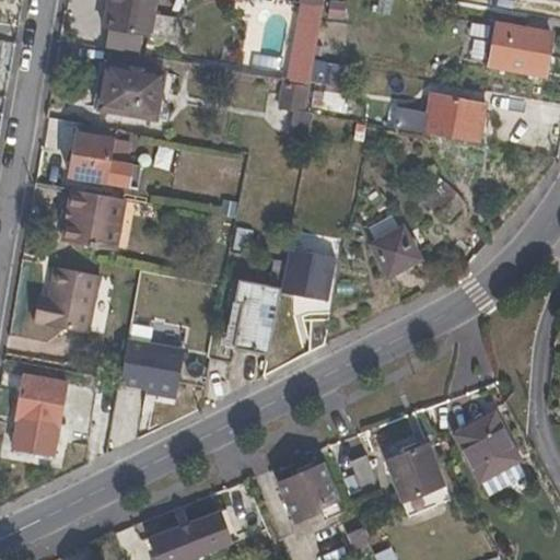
[(107,0),(103,31),(173,43),(176,20),(153,15),(155,0),(107,0)]
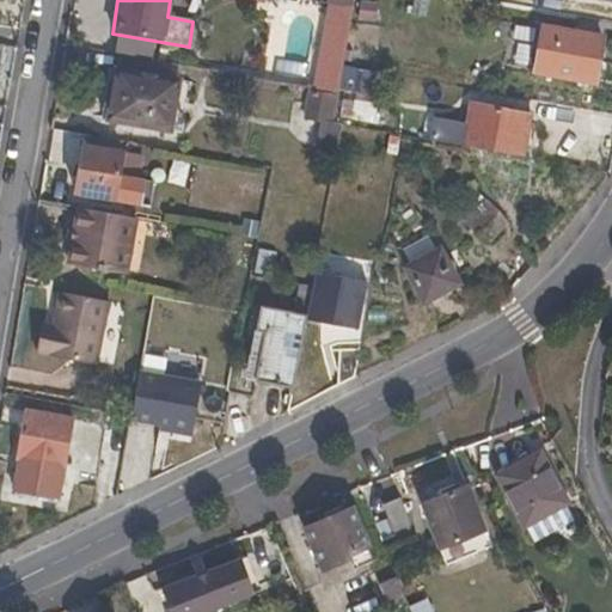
[(396,26),(399,7),(372,1),(367,22),(396,26)]
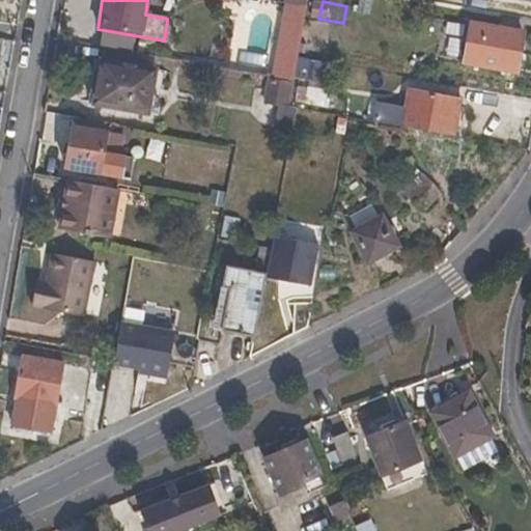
[(307,7),(287,4),(274,79),(294,82),(298,59),(299,58),(307,7)]
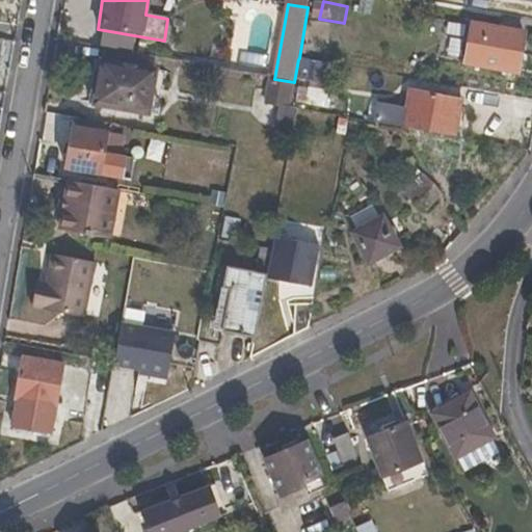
[(519,73),(526,33),(473,23),(464,63),(519,73)]
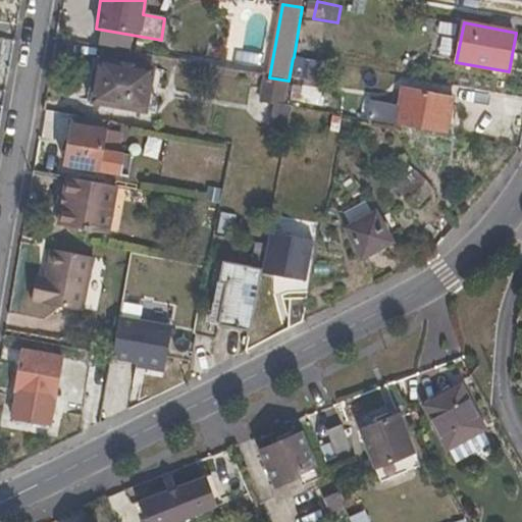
[(144,110),(151,71),(98,62),(91,101),(144,110)]
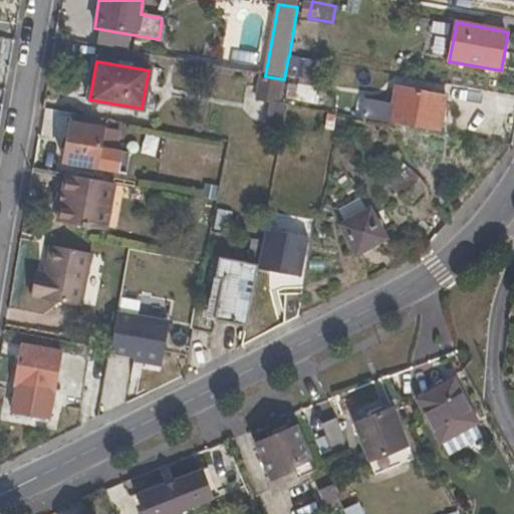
[(259,75),(255,99),(268,102),(264,122),(284,126),(288,105),(280,103),(284,79),(265,76),(259,75)]
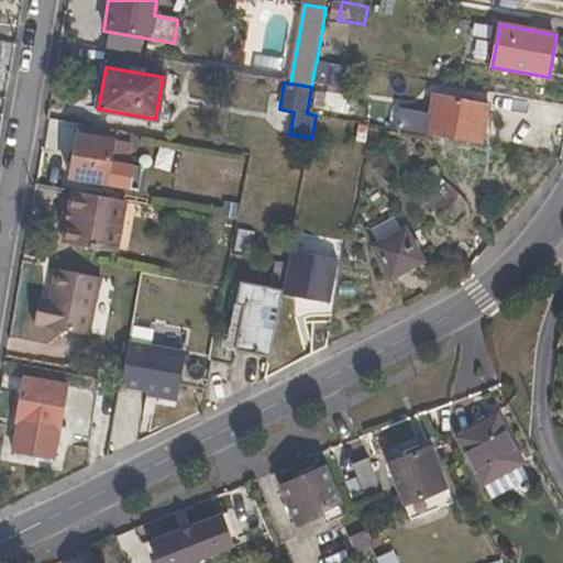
[(349,116),(352,99),(317,92),(315,108),(349,116)]
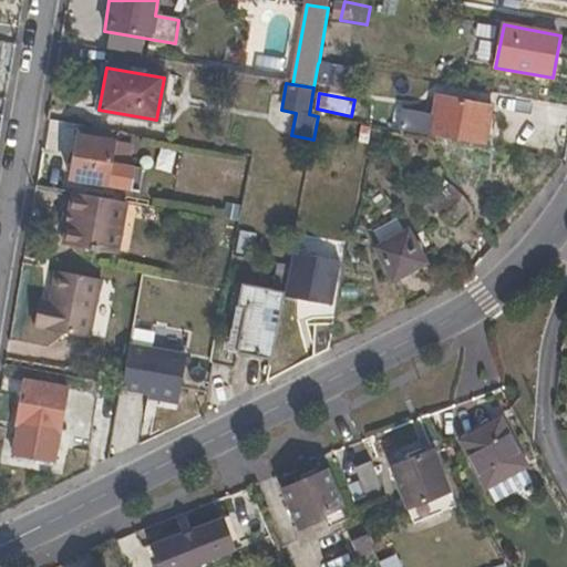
[(492,104),(436,94),(428,136),(484,146),(492,104)]
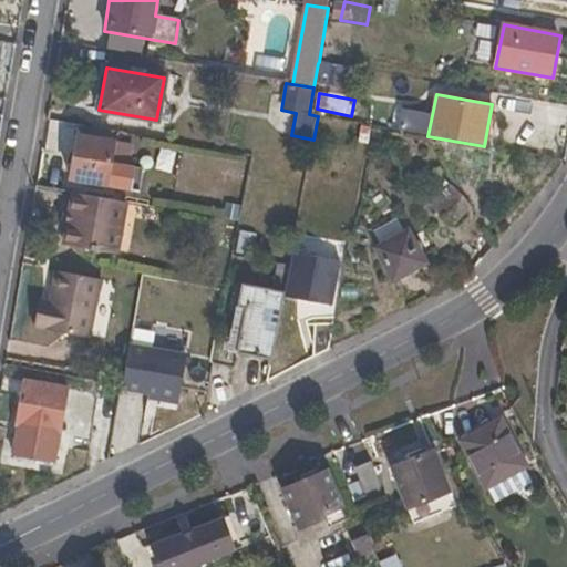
[(114,141),(78,134),(71,177),(106,185),(114,141)]
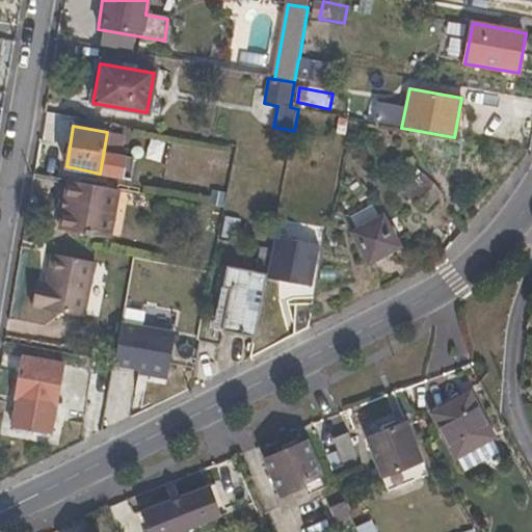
[(147,141),(142,160),(158,163),(161,144),(147,141)]
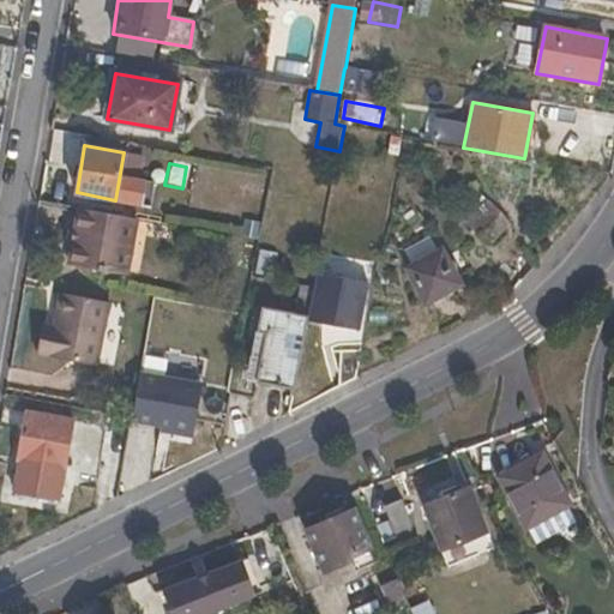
[(487,200),(465,221),(491,246),(511,224),(487,200)]
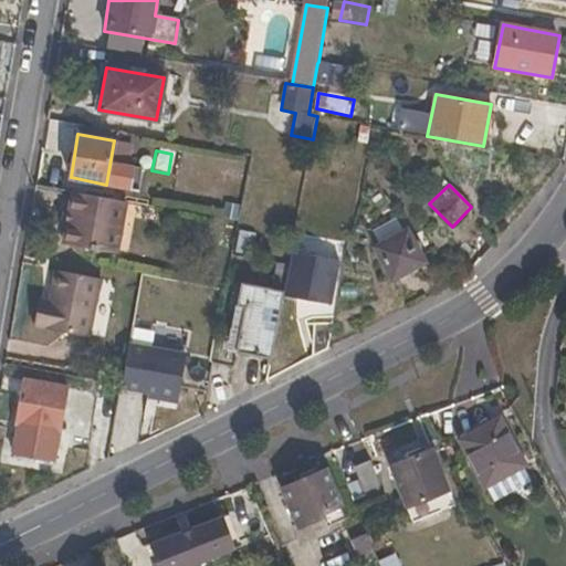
[(128,202),(71,192),(67,215),(104,220),(101,245),(63,239),(62,244),(118,254),(128,202)]
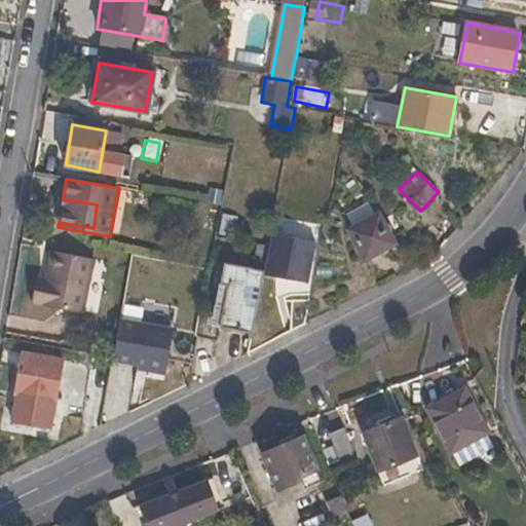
[(147,183),(134,181),(132,190),(145,192),(147,183)]
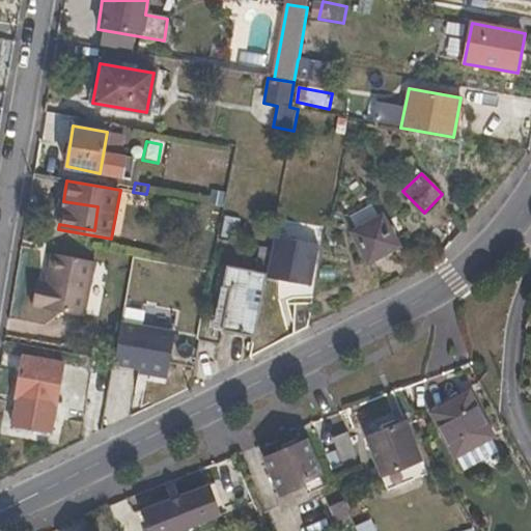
[(98,206),(63,201),(59,224),(94,230),(98,206)]
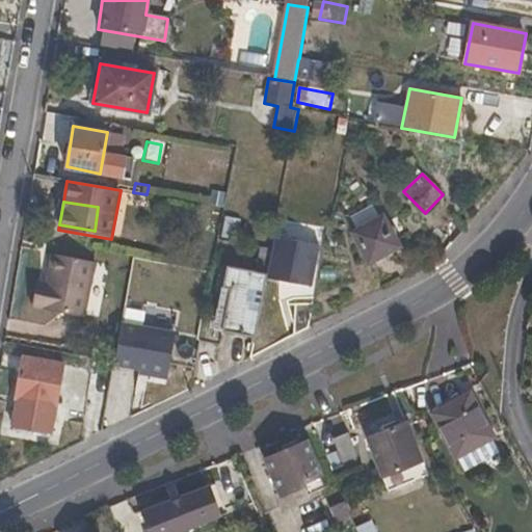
[(382,214),(376,203),(345,221),(350,232),(382,214)]
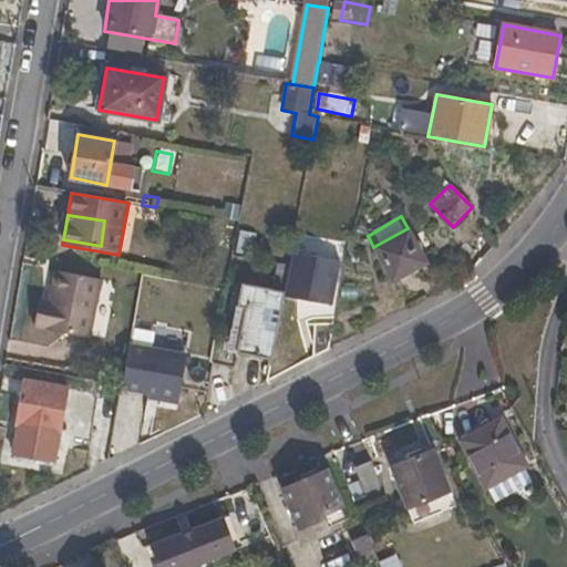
[(373,247),(392,281),(426,263),(408,228),(373,247)]
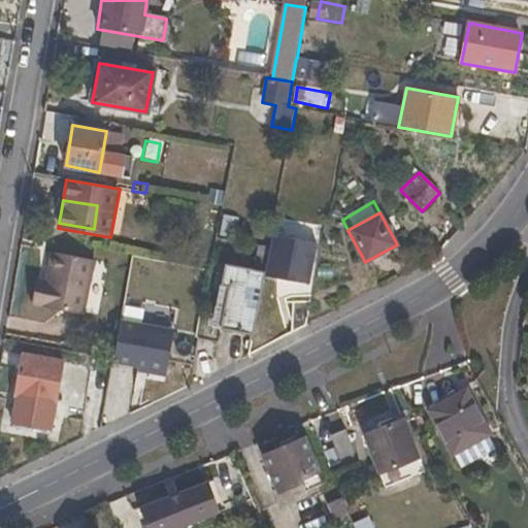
[(307,288),(312,260),(292,257),(295,239),(285,237),(288,220),(278,219),(266,281),(287,284),(307,288)]
